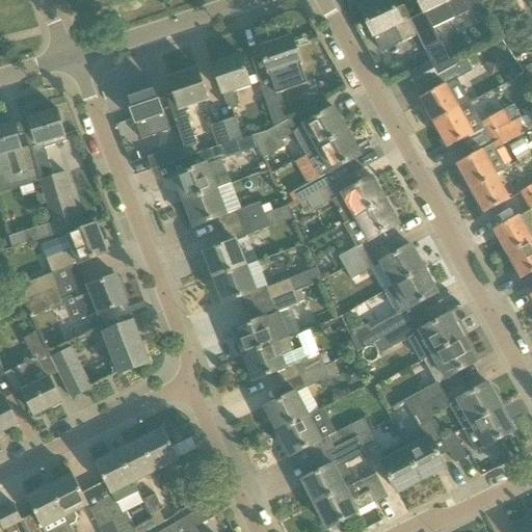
[(413,24),(404,5),(396,9),(391,0),(380,0),(361,9),(374,37),(375,37),(381,52),(403,42),(403,43),(417,36),(418,35),(413,24)]
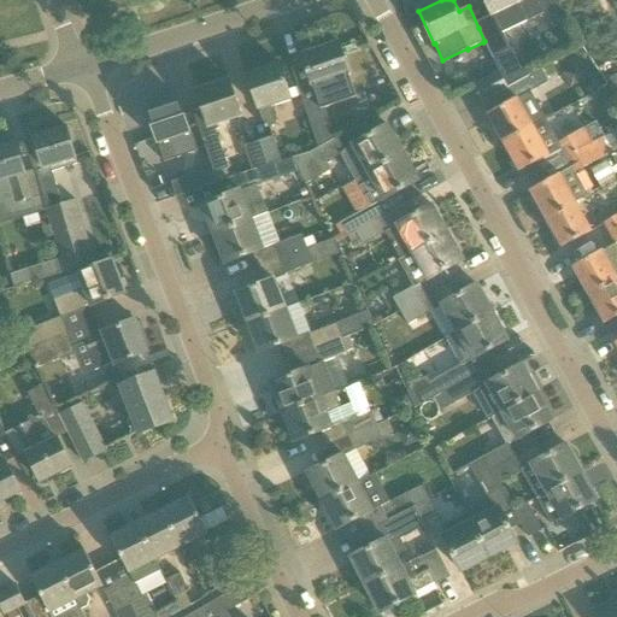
[(527,21),(544,12),(538,0),(486,0),(495,21),(479,28),(485,41),(483,42),(498,72),(499,71),(507,89),(530,76),(529,76),(517,48),(511,50),(503,33),(527,22),(527,21)]
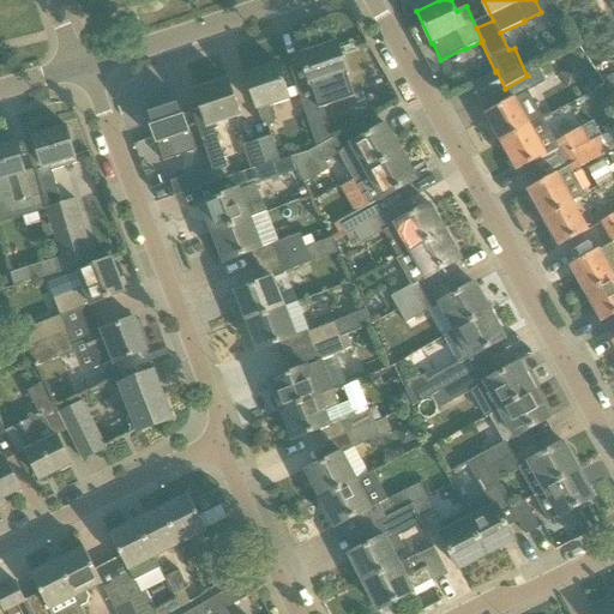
[(348,74),(341,52),(337,42),(301,55),(309,80),(296,85),(306,114),(327,107),(327,104),(345,98),(350,88),(345,74),(348,74)]
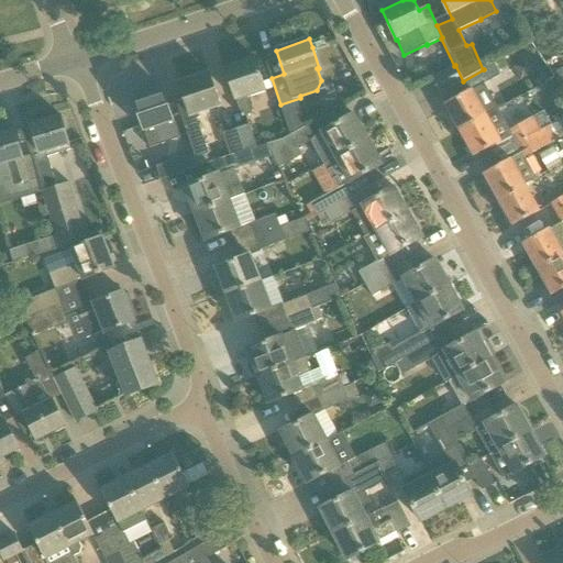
[(265,91),(254,57),(225,67),(242,117),(253,113),(247,97),(265,91)]
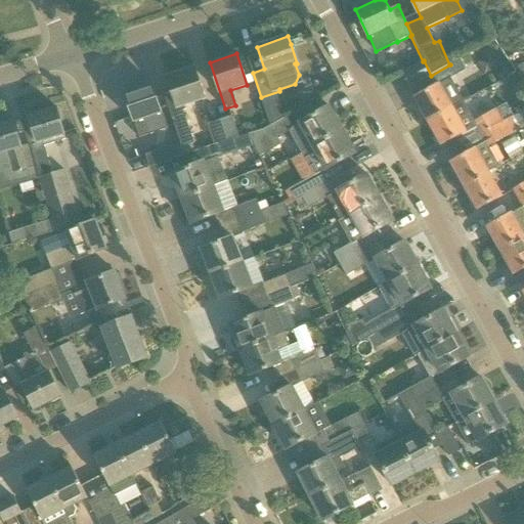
[(415,97),(428,122),(464,101),(450,78),(466,70),(460,59),(449,64),(450,64),(431,76),(421,81),(421,82),(426,91),(415,97)]
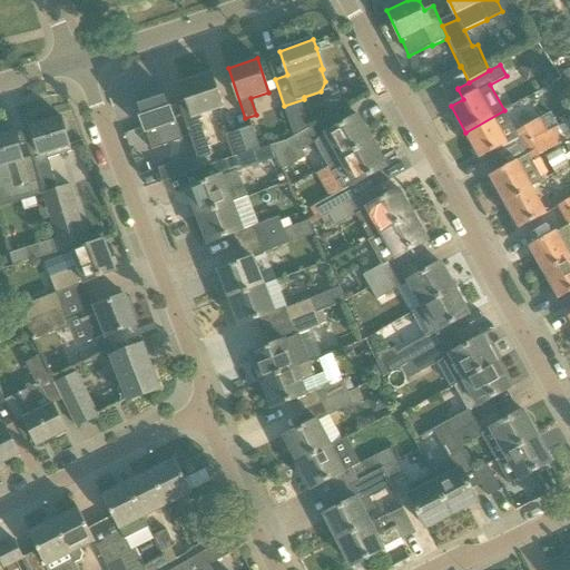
[(445,96),(458,89),(458,88),(469,82),(461,66),(460,67),(436,79),(445,96)]
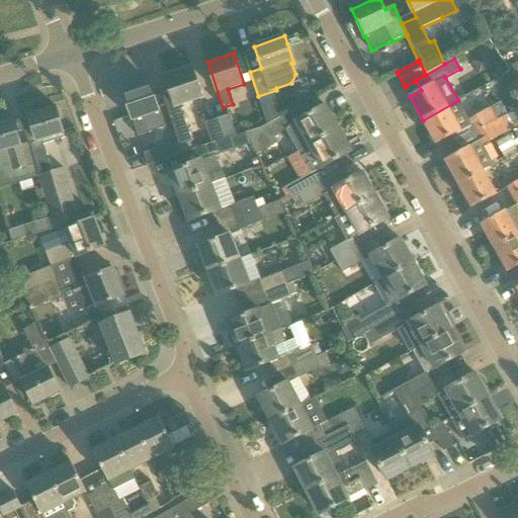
[(163,94),(178,142),(180,146),(193,142),(181,105),(203,97),(192,67),(165,76),(170,92),(163,94)]
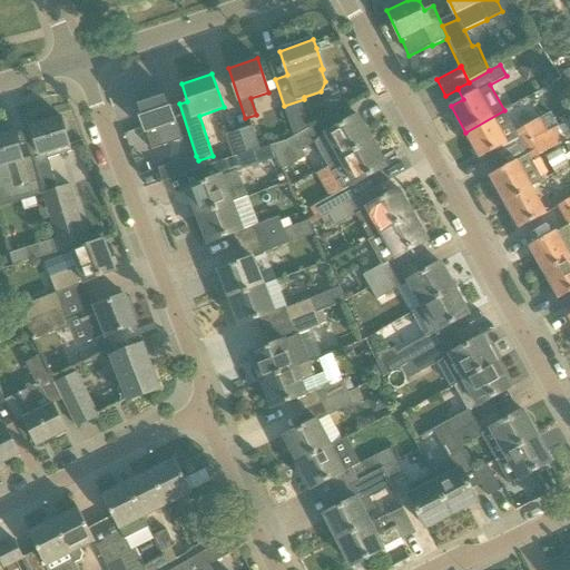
[(183,140),(176,124),(165,89),(135,99),(151,150),(183,140)]
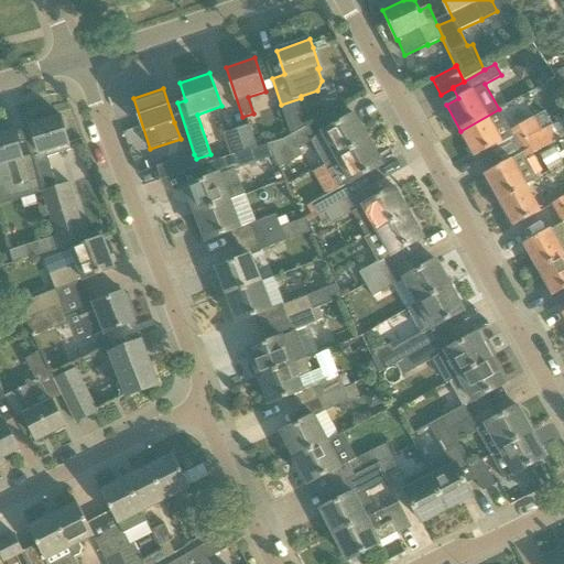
[(490,149),(495,158),(554,125),(553,125),(545,111),(510,130),(499,109),(461,131),(475,156),(490,149)]
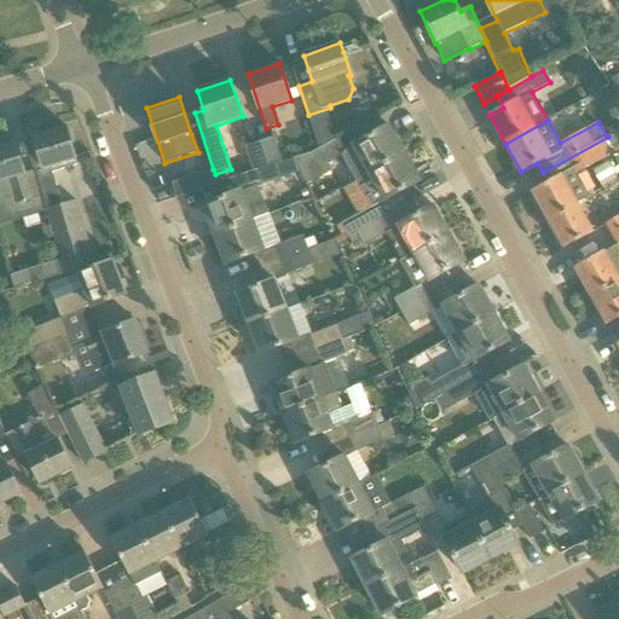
[(294,158),(308,184),(333,171),(328,162),(341,155),(356,181),(404,154),(389,126),(347,150),(340,138),(312,154),(294,158)]
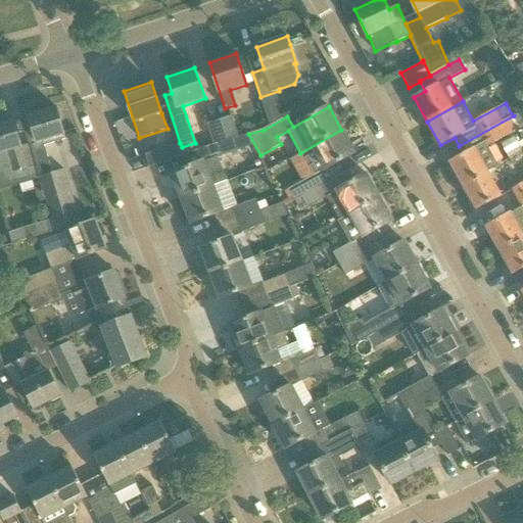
[(35,167),(40,186),(43,193),(65,187),(60,171),(53,173),(45,146),(65,140),(63,135),(64,134),(56,107),(29,115),(33,131),(26,133),(29,144),(36,167),(35,167)]
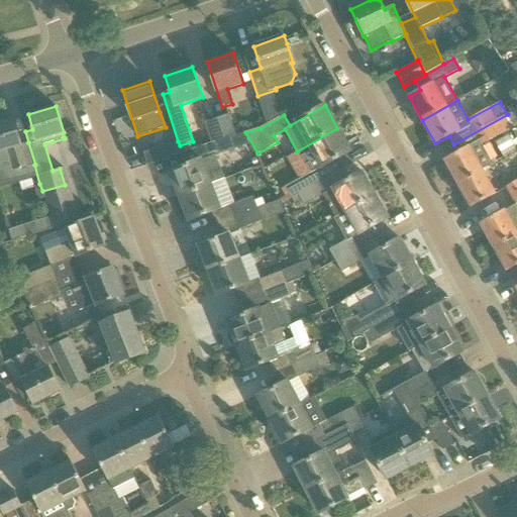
[(513,123),(508,114),(453,144),(458,151),(444,160),(457,184),(483,170),(493,164),(483,145),(507,131),(505,127),(513,123)]
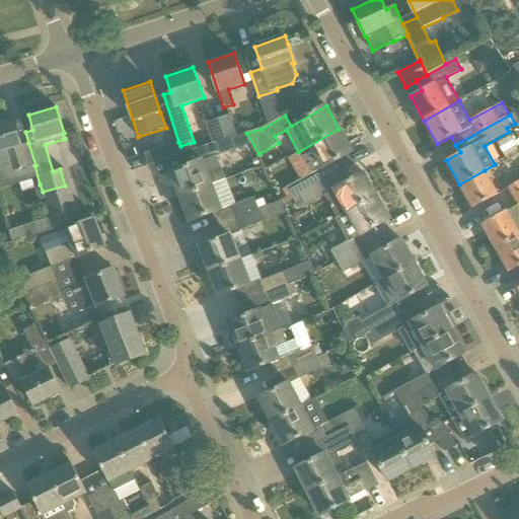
[(225,140),(232,138),(236,136),(229,116),(218,120),(225,140)]
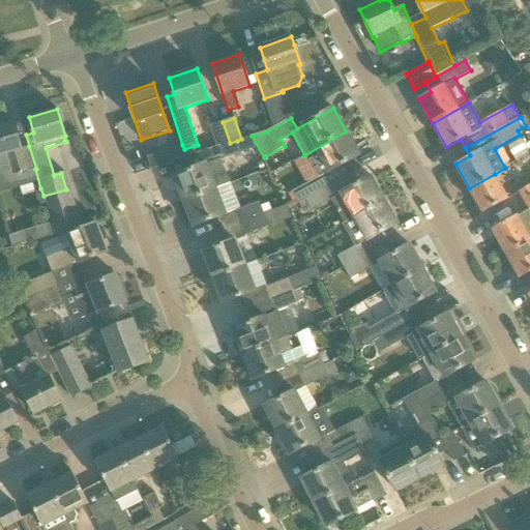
[(16,175),(35,169),(36,169),(29,146),(22,148),(13,121),(0,125),(0,173),(13,170),(16,175)]
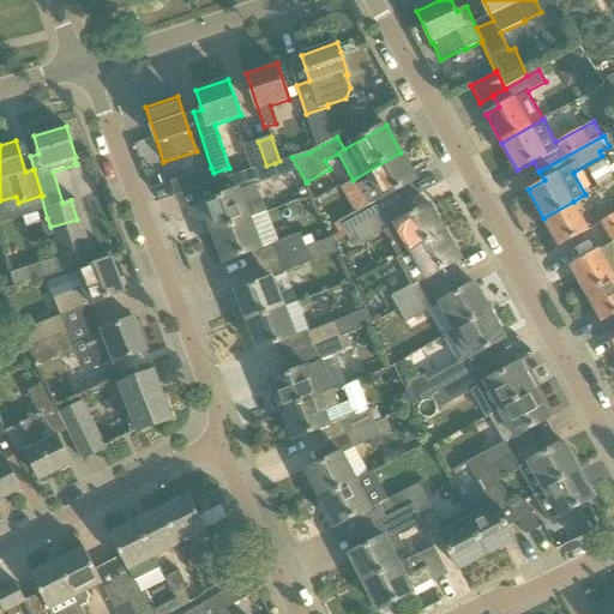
[(266,166),(258,142),(242,146),(252,170),(266,166)]
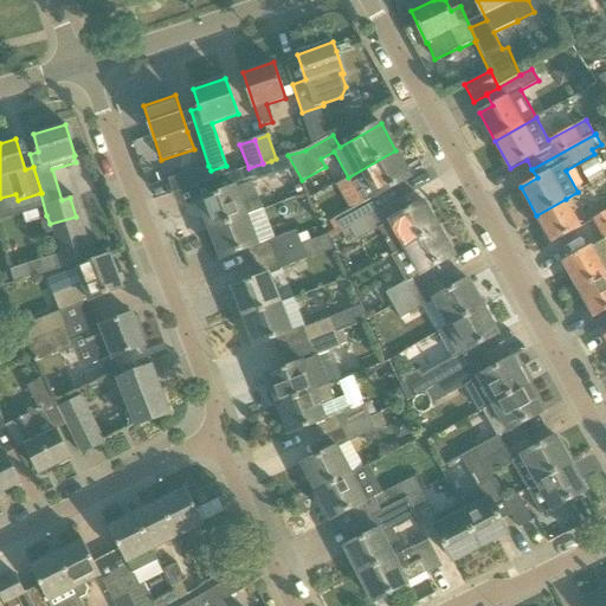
[(411,178),(395,150),(348,178),(363,204),(334,219),(341,233),(349,229),(376,214),(400,200),(394,187),(411,178)]
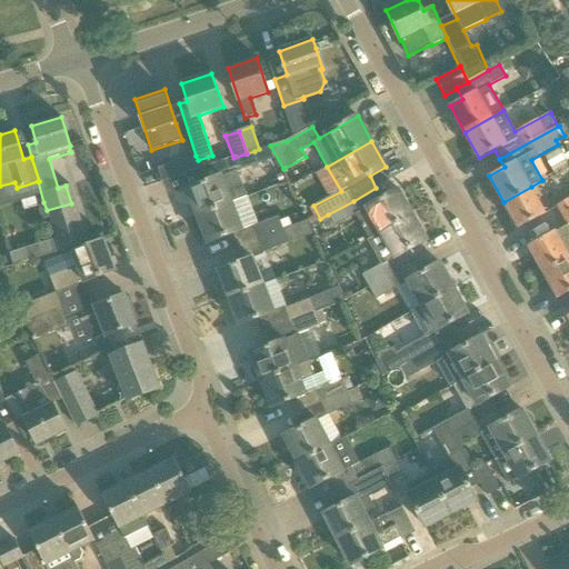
[(211,166),(200,169),(197,170),(201,183),(187,189),(198,215),(231,202),(248,196),(238,171),(259,165),(255,151),(247,153),(233,158),(211,166)]
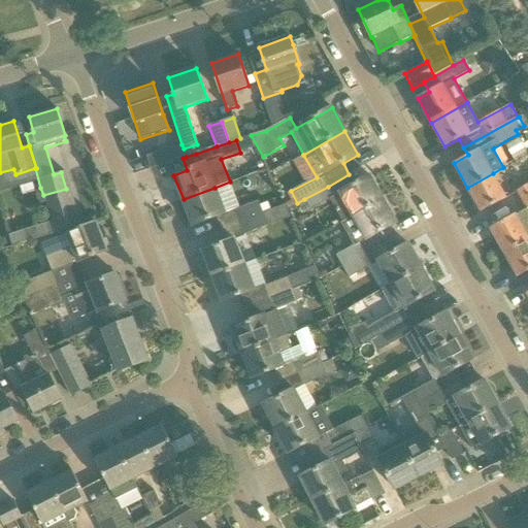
[(182,144),(166,150),(146,157),(151,168),(183,158),(186,157),(184,149),(182,144)]
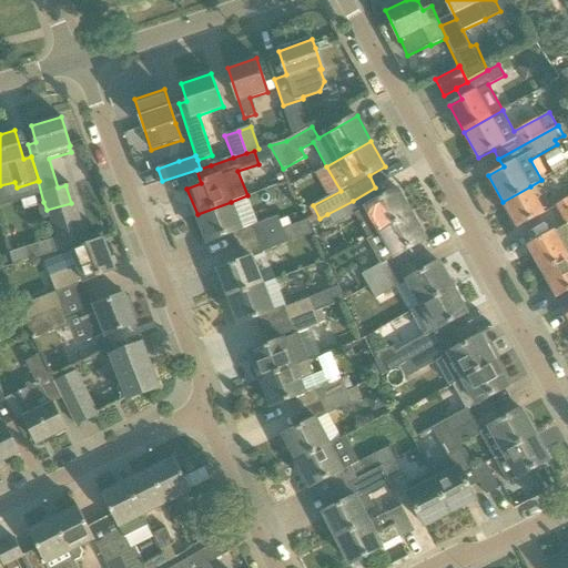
[(545,212),(530,186),(503,202),(518,229),(545,212)]
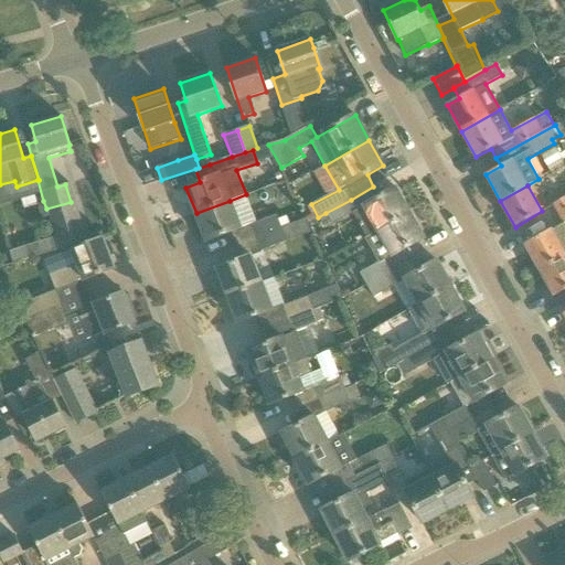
[(364,205),(379,231),(409,213),(396,188),(364,205)]
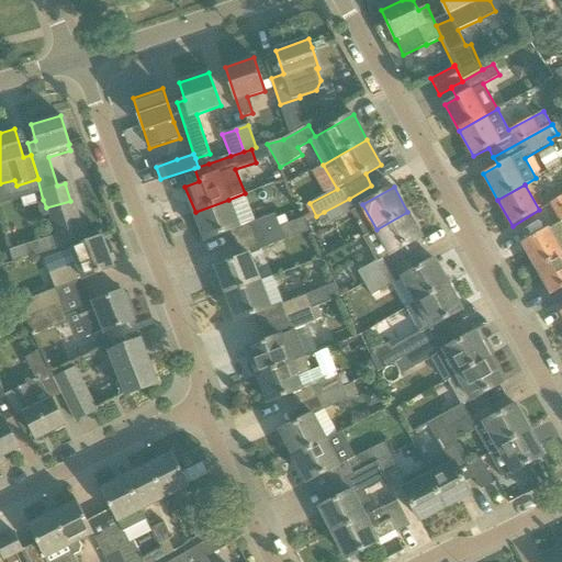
[(561,195),(551,202),(557,212),(561,209),(561,195)]
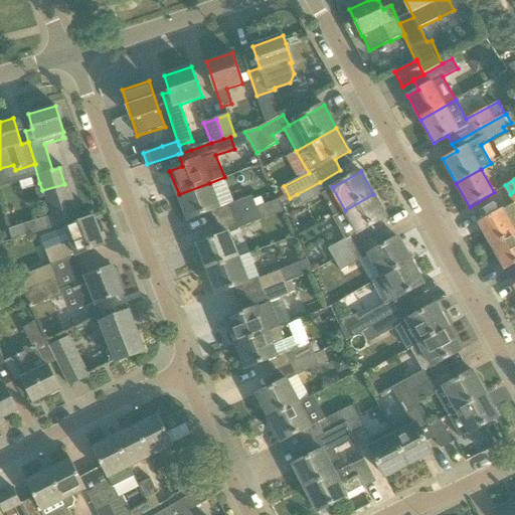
[(297,194),(303,205),(326,192),(320,182),(297,194)]
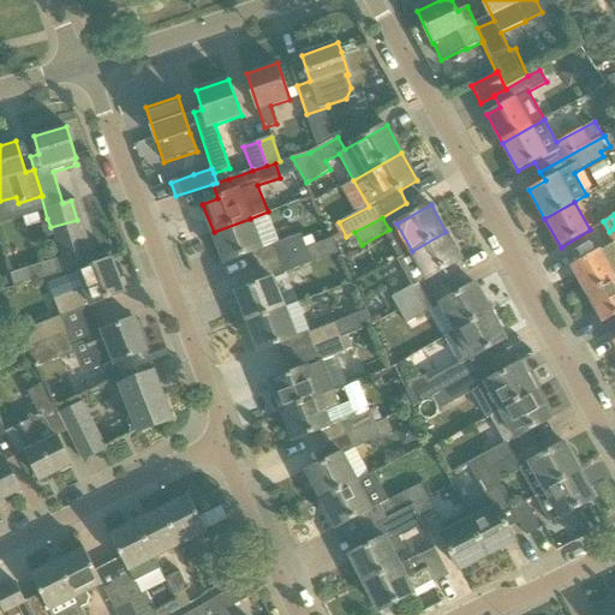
[(258,268),(279,261),(279,260),(306,249),(300,234),(262,249),(250,219),(214,232),(225,263),(252,252),(258,268)]
